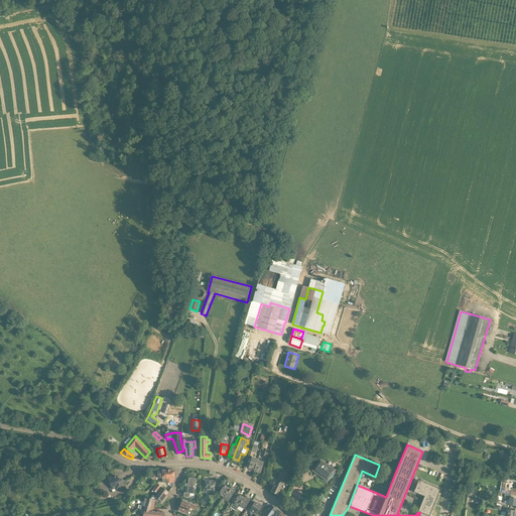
[(254,470),(258,461),(258,460),(252,458),(249,468),(254,470)]
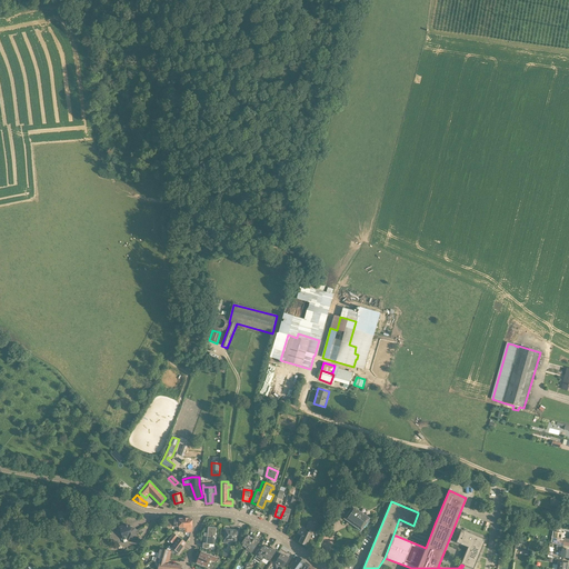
[(370,519),(352,507),(346,516),(342,513),(338,519),(342,522),(343,519),(361,531),(370,519)]
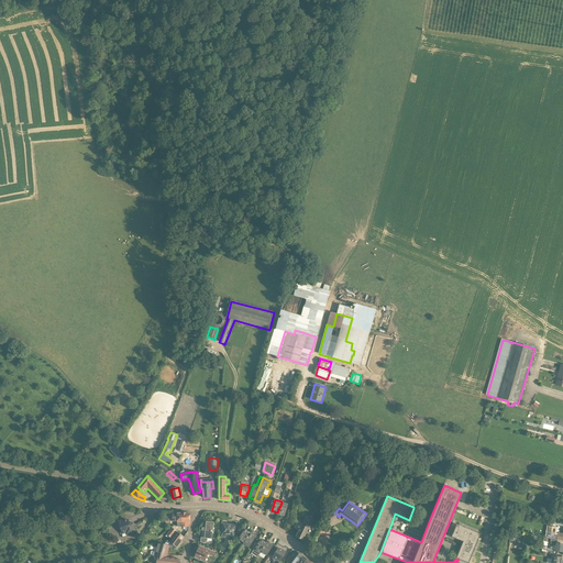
[(284,516),(287,504),(282,503),(277,512),(277,514),(284,516)]
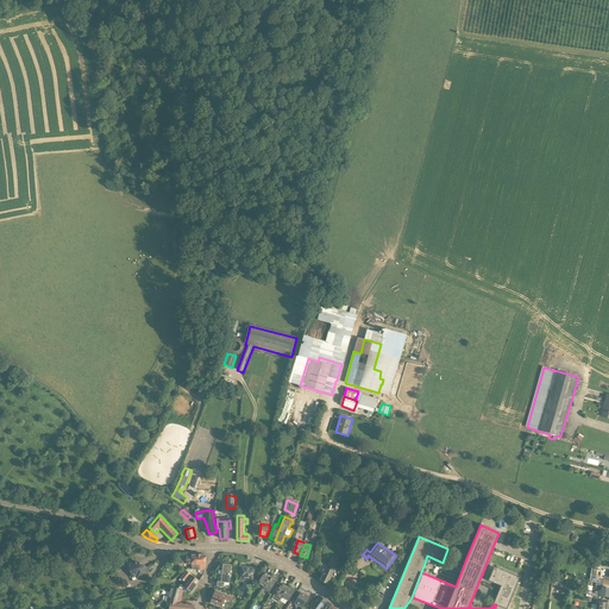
[(182,556),(176,554),(175,560),(181,560),(181,564),(186,564),(186,565),(192,565),(192,570),(198,570),(199,565),(200,562),(196,562),(198,556),(196,556),(192,556),(182,556)]
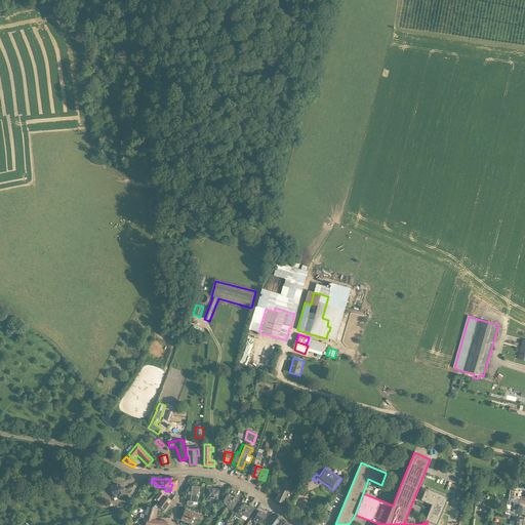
[(282,505),(291,485),(284,483),(281,489),(277,487),(274,493),(279,495),(276,501),(282,505)]
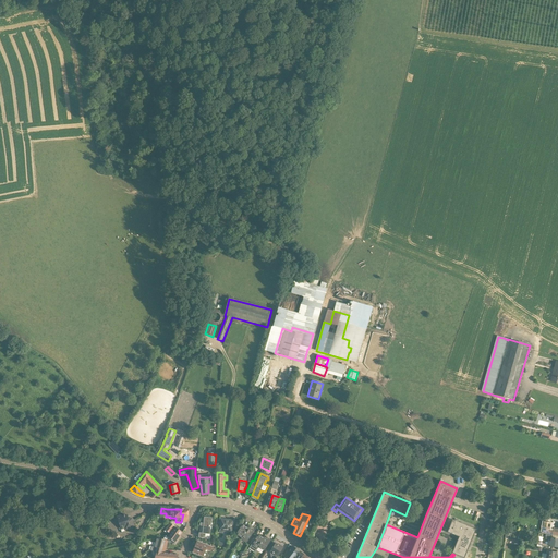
[(128,520),(126,516),(122,517),(121,516),(117,518),(118,518),(116,519),(114,520),(114,522),(114,523),(116,524),(117,525),(119,526),(120,525),(121,530),(124,529),(125,531),(135,528),(132,521),(131,521),(128,520)]
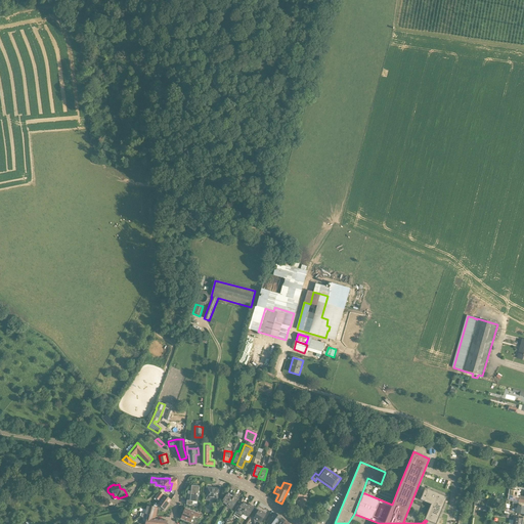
[(519,498),(518,498),(519,491),(514,490),(515,486),(511,485),(509,500),(514,501),(519,503),(523,504),(523,503),(523,494),(523,496),(520,496),(519,498)]
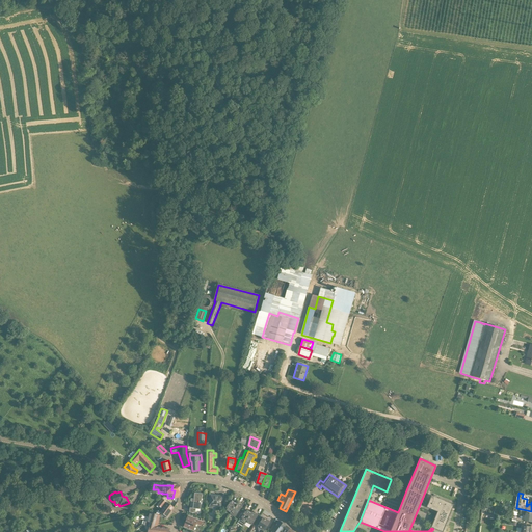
[(201,509),(202,494),(194,494),(193,509),(190,508),(189,512),(195,513),(195,509),(201,509)]
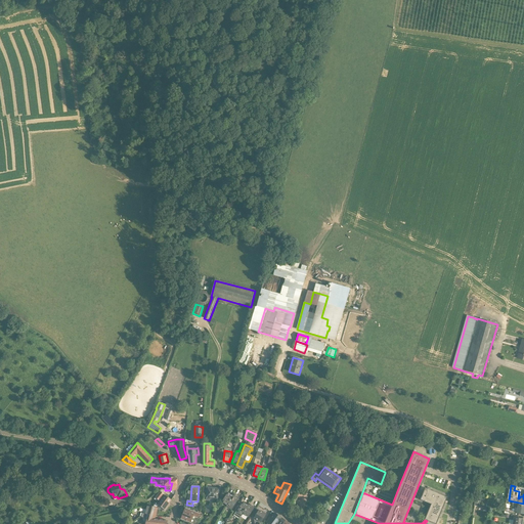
[(218,499),(219,488),(214,488),(214,489),(207,489),(206,500),(210,500),(210,498),(218,499)]
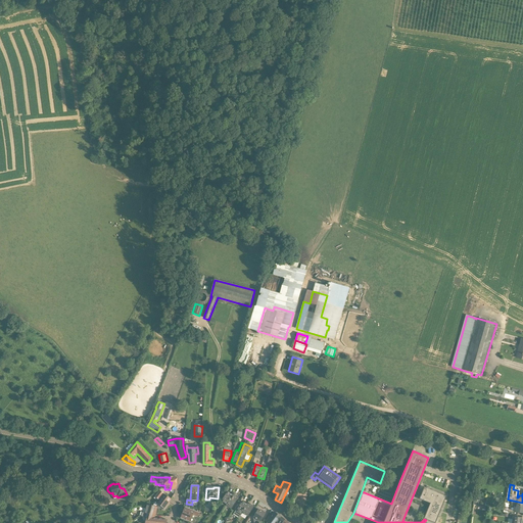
[(430,504),(424,519),(426,520),(434,522),(433,522),(434,522),(446,496),(424,487),(424,488),(420,496),(419,498),(430,504)]
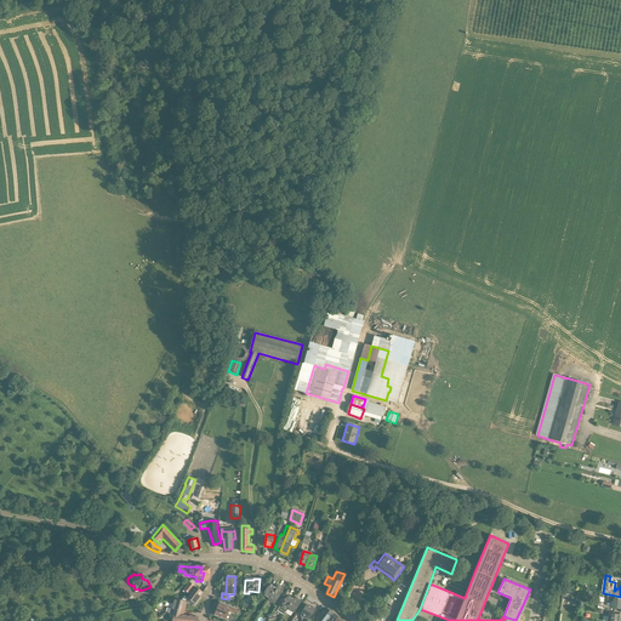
[(184,590),(183,592),(186,593),(187,592),(188,593),(194,586),(189,582),(183,590),(184,590)]
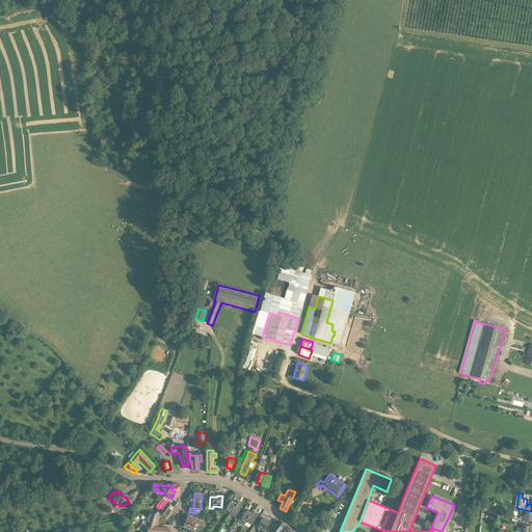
[(231,513),(232,512),(231,512),(236,504),(231,501),(225,510),(231,513)]
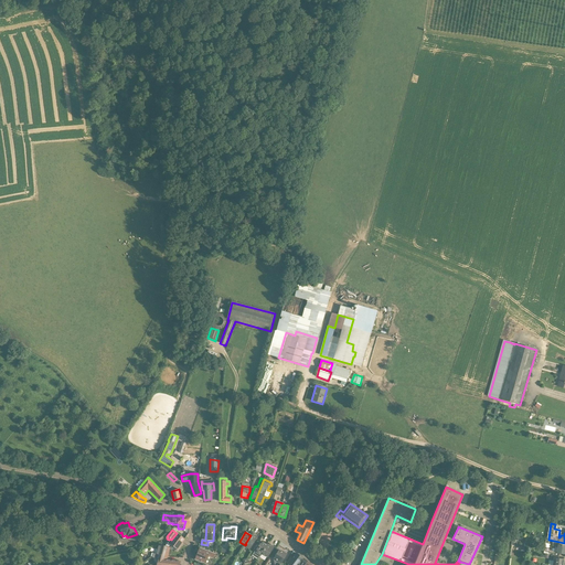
[(178,534),(177,533),(171,540),(172,541),(170,544),(178,550),(185,540),(178,534)]
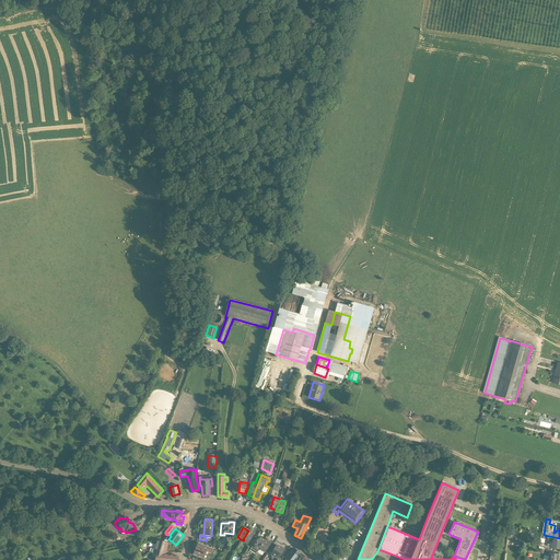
[(248,543),(255,532),(249,528),(248,531),(243,539),(244,539),(248,543)]
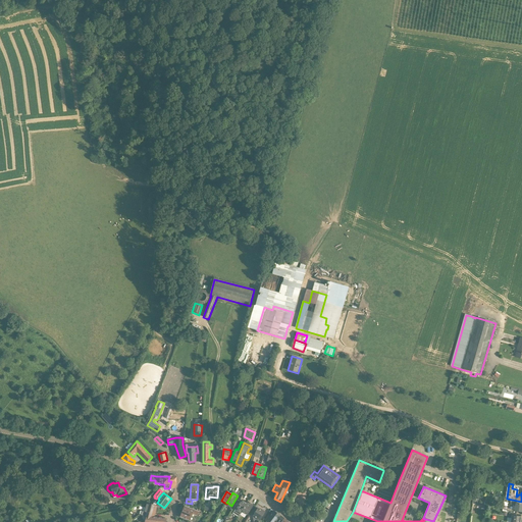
[(473,508),(476,508),(476,509),(483,509),(484,497),(473,496),(473,508)]
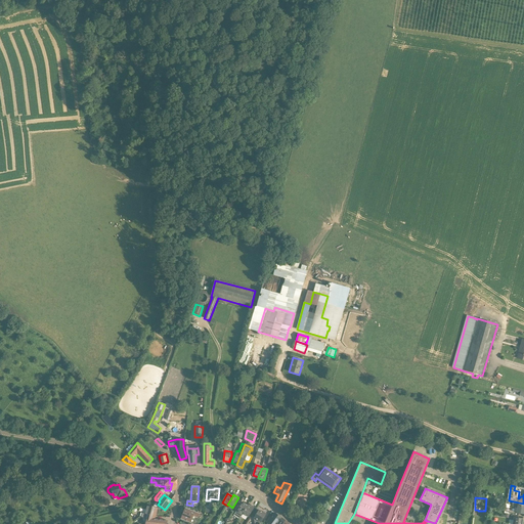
[(523,514),(523,511),(523,507),(518,507),(519,503),(514,501),(513,508),(515,508),(514,512),(516,512),(516,513),(523,514)]
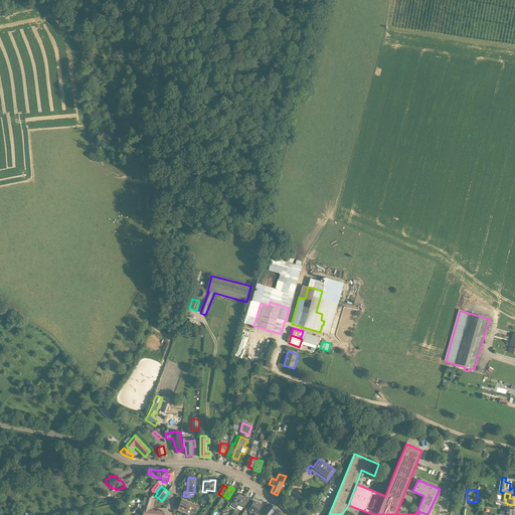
[(234,511),(238,505),(243,497),(238,494),(232,503),(229,508),(234,511)]
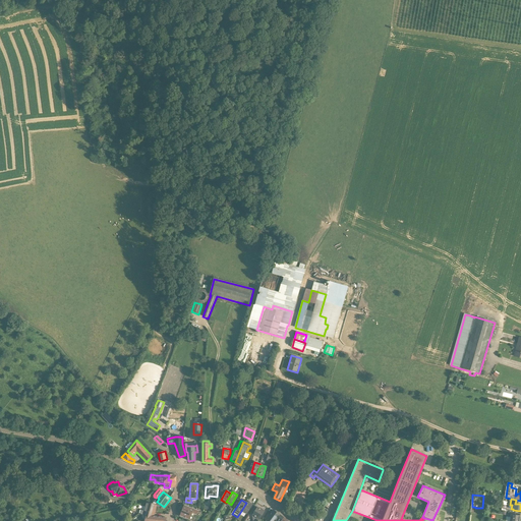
[(246,514),(252,505),(247,501),(246,503),(241,511),(246,514)]
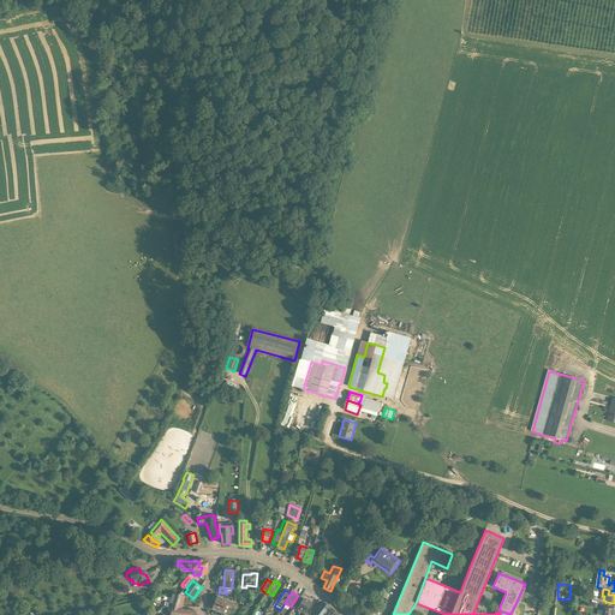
[(181,607),(185,596),(177,593),(175,598),(171,597),(169,602),(167,602),(166,607),(172,609),(181,609),(181,607)]
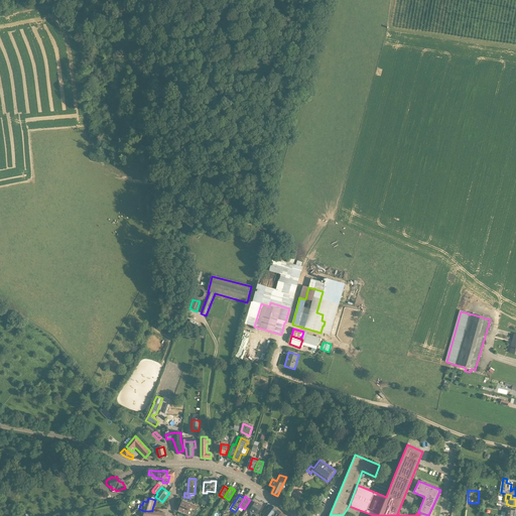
[(197,506),(183,501),(182,505),(180,505),(178,511),(187,515),(187,514),(192,515),(195,510),(197,506)]
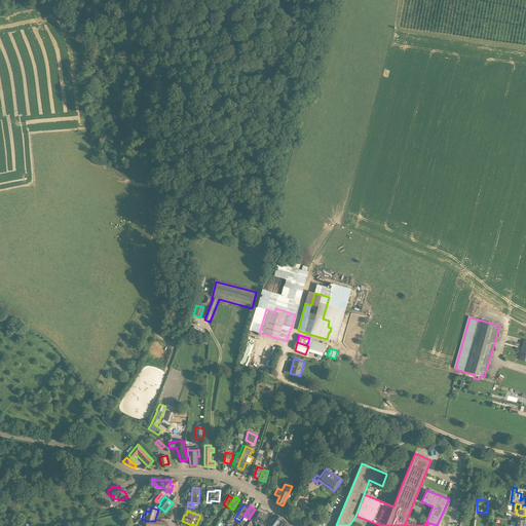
[(263,515),(260,512),(255,520),(255,522),(258,522),(260,522),(257,525),(260,525),(267,516),(264,514),(263,515)]
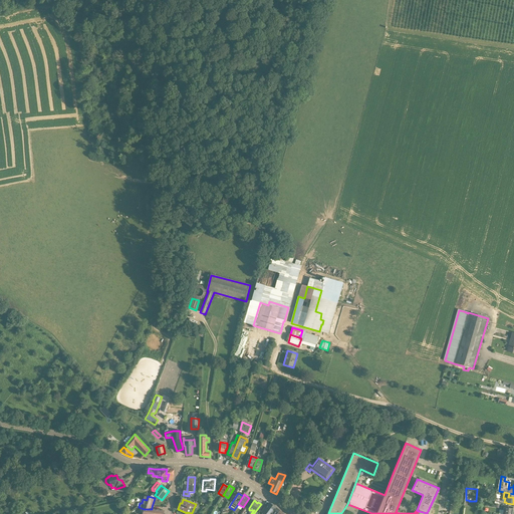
[(278,513),(280,511),(276,508),(275,507),(269,503),(265,509),(265,508),(261,513),(278,513)]
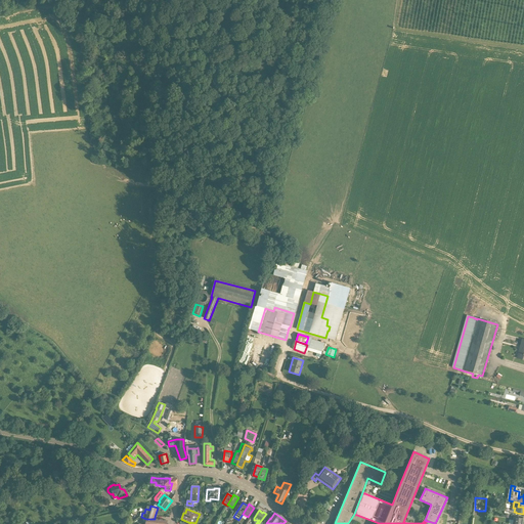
[(521,523),(523,520),(518,519),(518,516),(511,515),(511,520),(513,520),(512,523),(521,523)]
